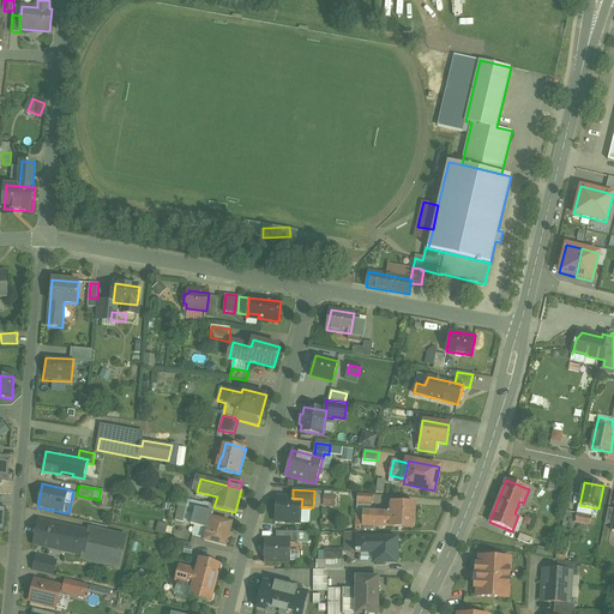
[(321,506),(332,506),(332,494),(321,494),(321,506)]
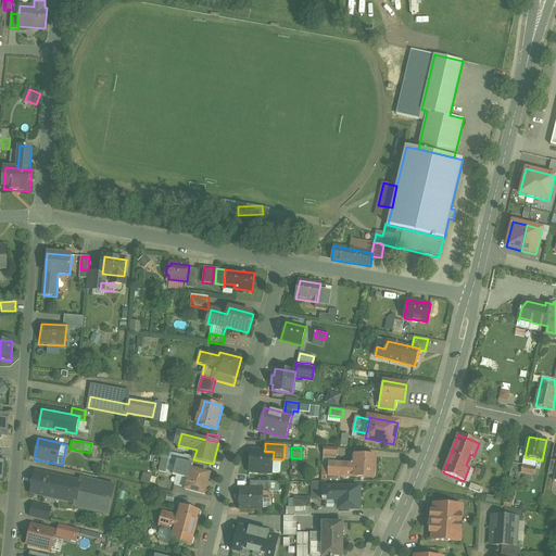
[(265,452),(251,451),(250,471),(257,472),(258,474),(263,475),(265,472),(273,474),(273,459),(274,452),(265,452)]
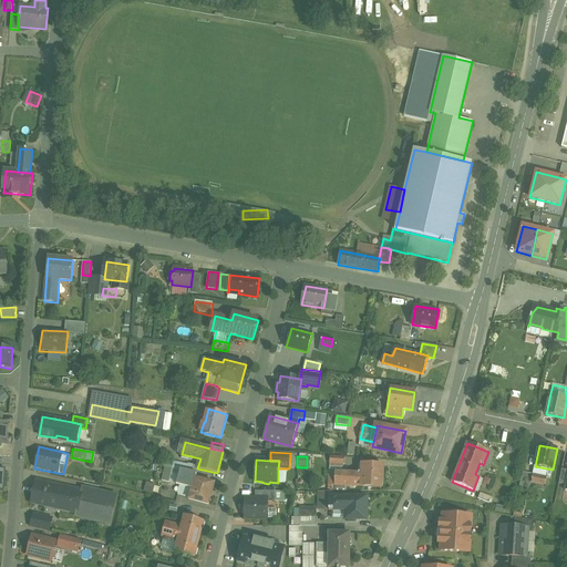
[(188,465),(174,462),(173,468),(181,470),(194,473),(195,465),(188,464),(188,465)]
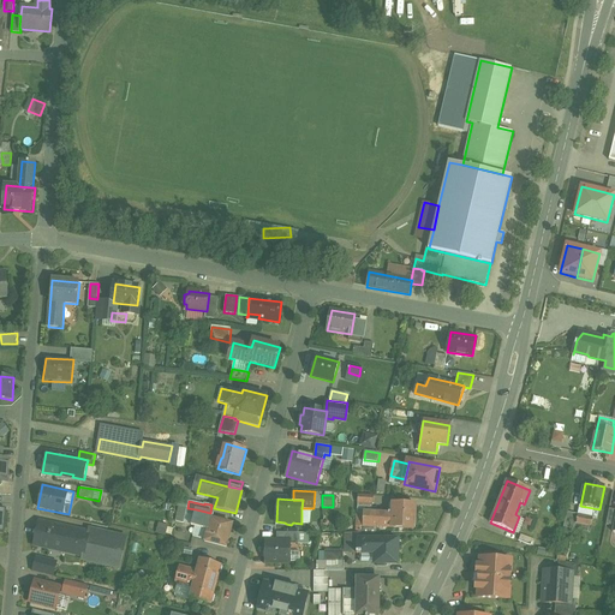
[(416,503),(393,503),(393,515),(392,529),(415,530),(416,503)]
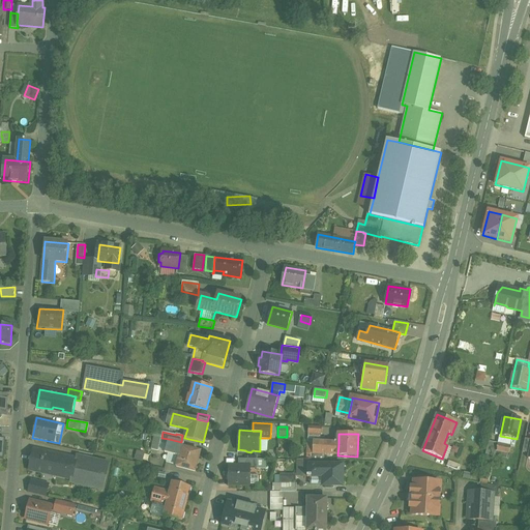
[(162,438),(154,436),(152,449),(158,450),(162,438)]
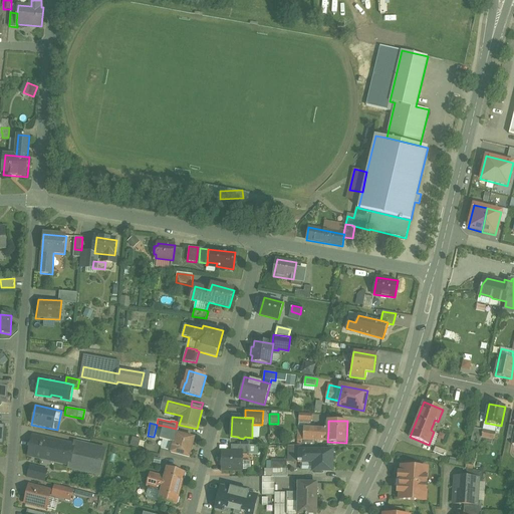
[(176,429),(164,426),(161,439),(175,443),(172,453),(190,457),(194,439),(178,434),(179,429),(176,429)]
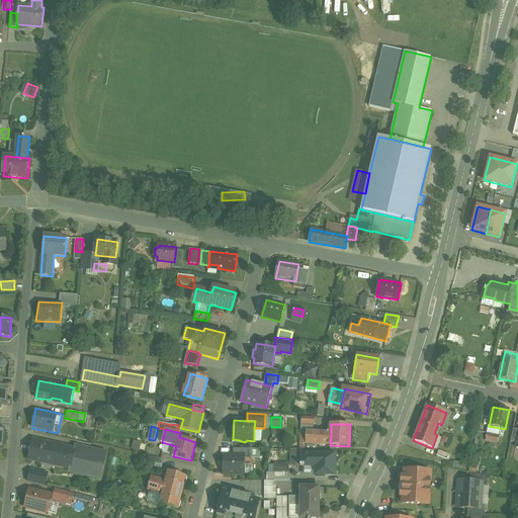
[(487,434),(478,432),(476,444),(485,446),(486,442),(487,434)]
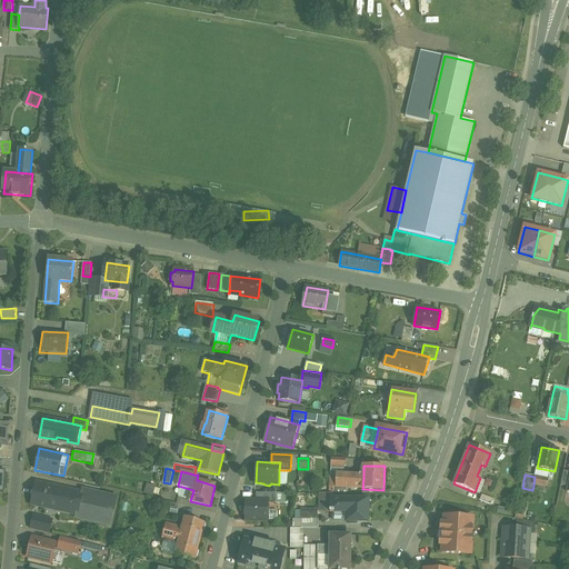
[(363,477),(343,476),(342,488),(362,489),(363,477)]
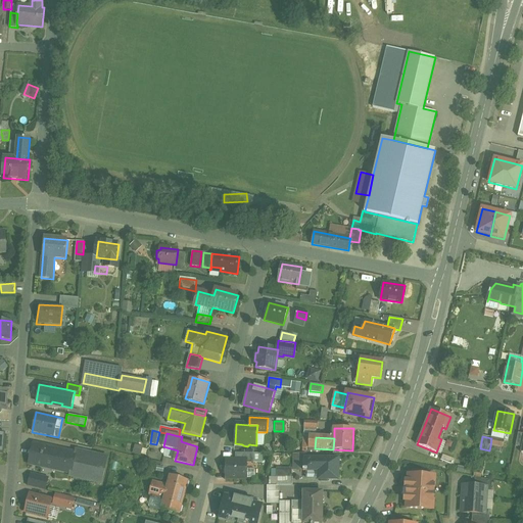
[(505,440),(491,438),(490,446),(503,448),(505,440)]
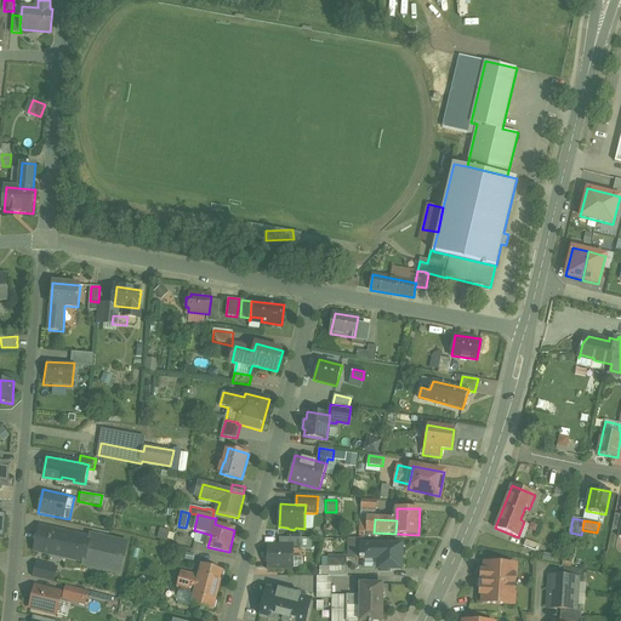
[(90,537),(39,527),(34,551),(85,562),(90,537)]
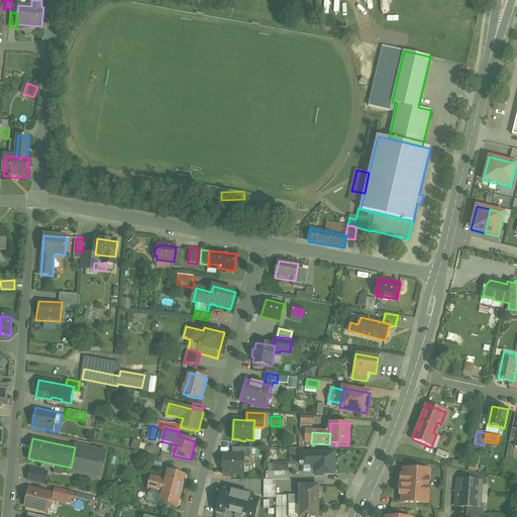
[(106,452),(76,445),(75,447),(71,468),(70,471),(100,478),(106,452)]
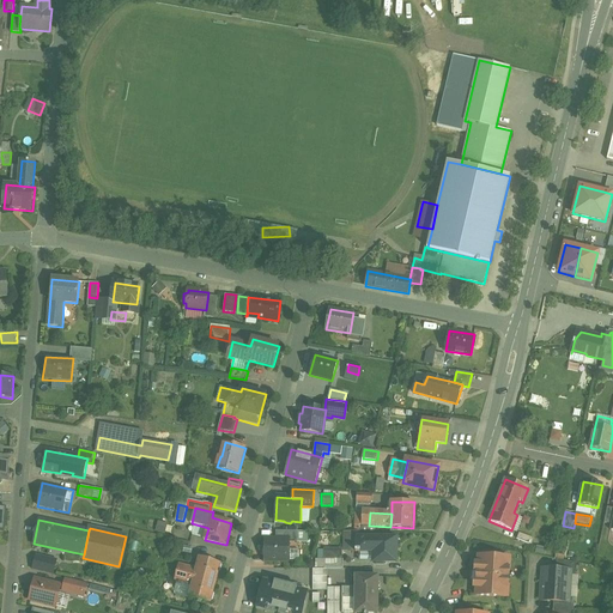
[(298,532),(277,532),(275,540),(289,540),(289,542),(297,542),(298,532)]
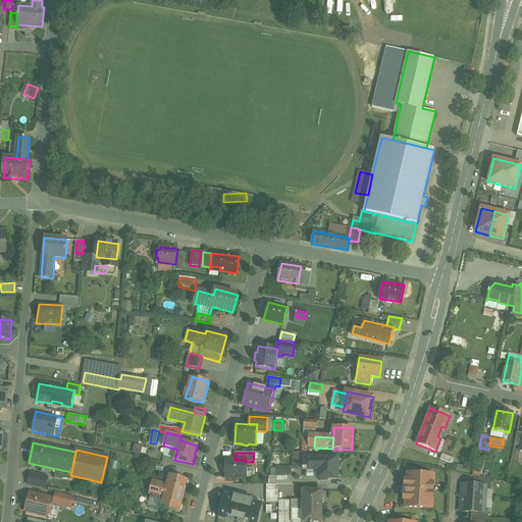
[(311,453),(295,453),(294,469),(304,469),(304,458),(311,458),(311,453)]
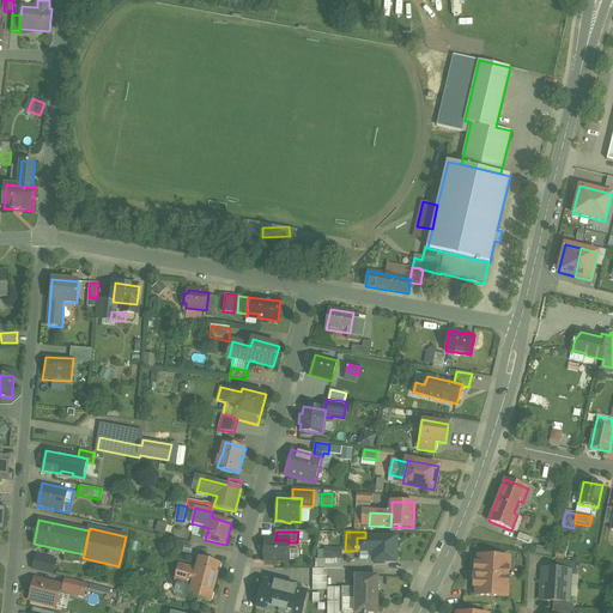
[(365,538),(357,538),(357,551),(375,551),(375,538),(365,538)]
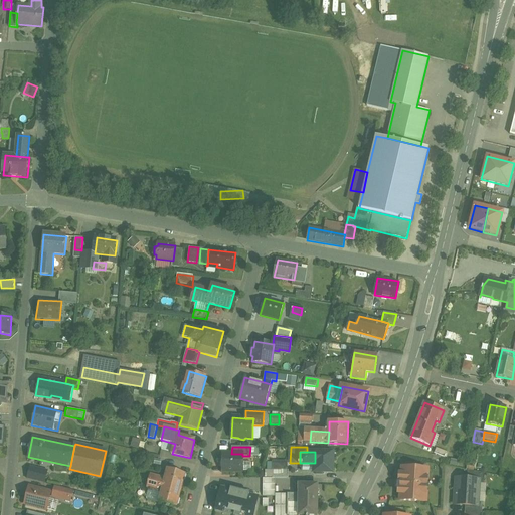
[(333,452),(315,452),(315,463),(314,472),(333,473),(333,452)]
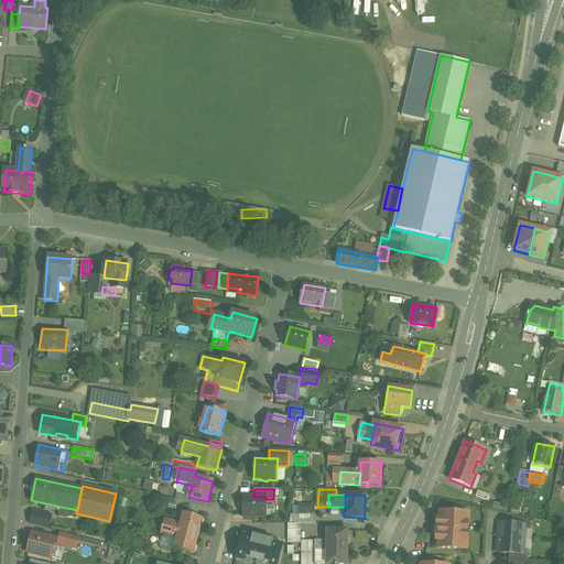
[(253,497),(245,496),(243,516),(266,517),(266,499),(266,497),(253,497)]
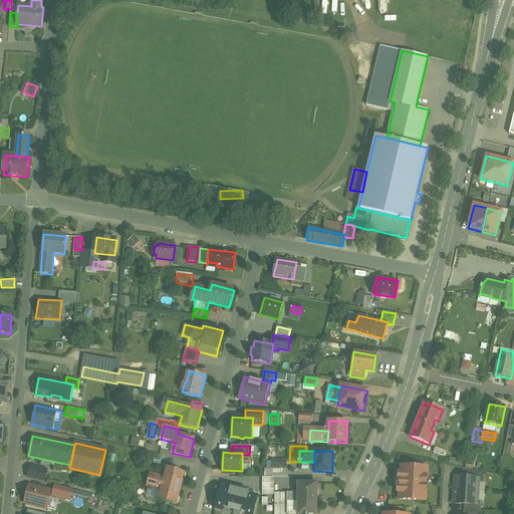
[(288,464),(276,464),(276,470),(272,470),(272,477),(288,477),(288,464)]
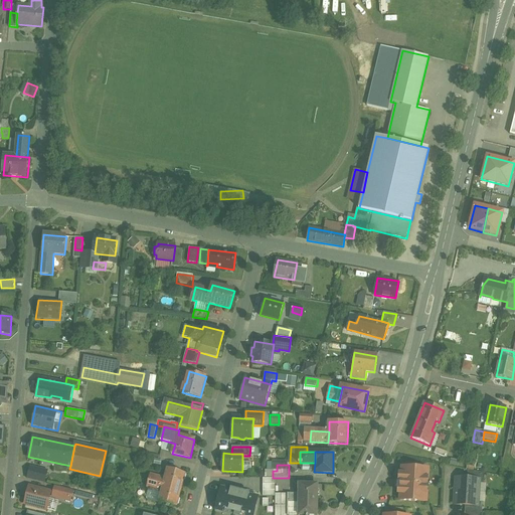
[(48,471),(30,466),(27,479),(45,483),(48,471)]
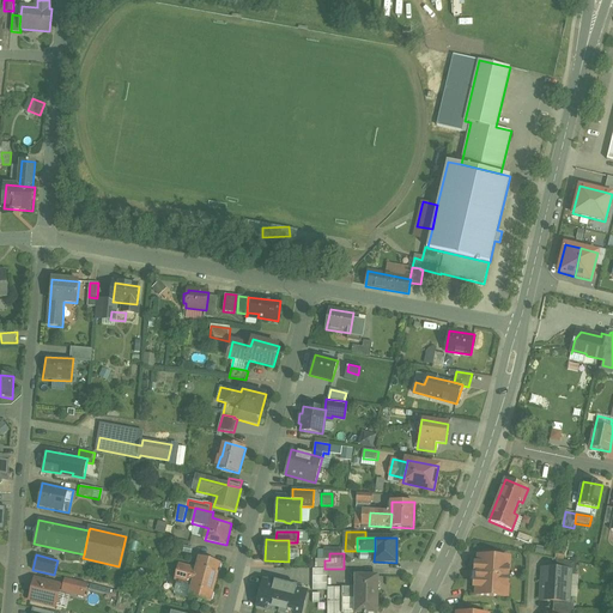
[(510,558),(479,556),(478,564),(477,564),(475,565),(475,570),(477,571),(478,571),(478,581),(477,581),(474,582),(474,587),(475,588),(477,588),(477,595),(508,598),(509,586),(508,586),(509,570),(510,570),(510,558)]
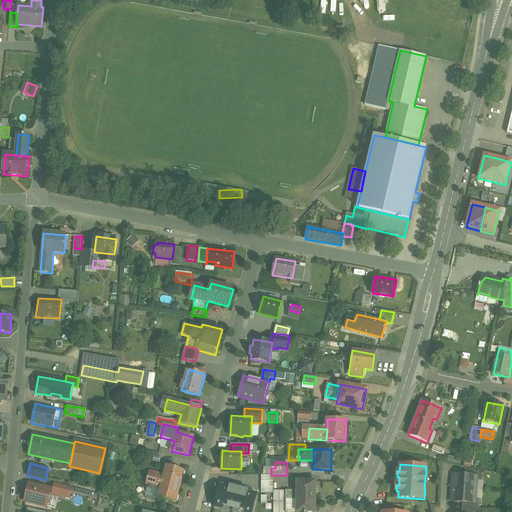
[(185,471),(167,466),(164,478),(161,486),(158,499),(177,503),(177,502),(179,501),(180,497),(179,495),(183,478),(185,477),(186,473),(185,472),(185,471)]
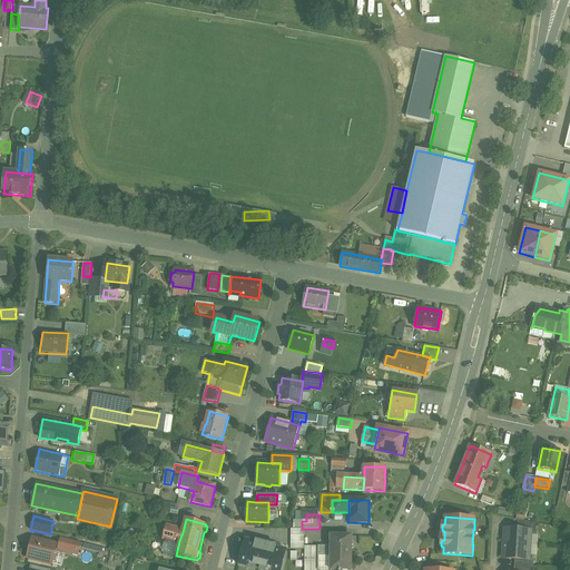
[(537,523),(518,520),(518,530),(531,530),(530,536),(536,536),(537,523)]
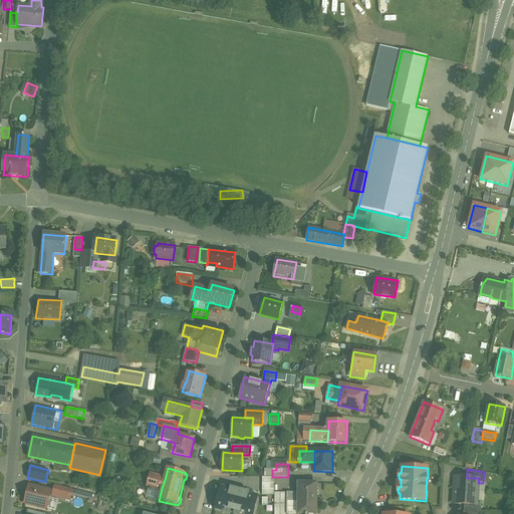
[(161,476),(151,473),(148,487),(158,490),(159,487),(162,488),(165,480),(161,479),(161,476)]
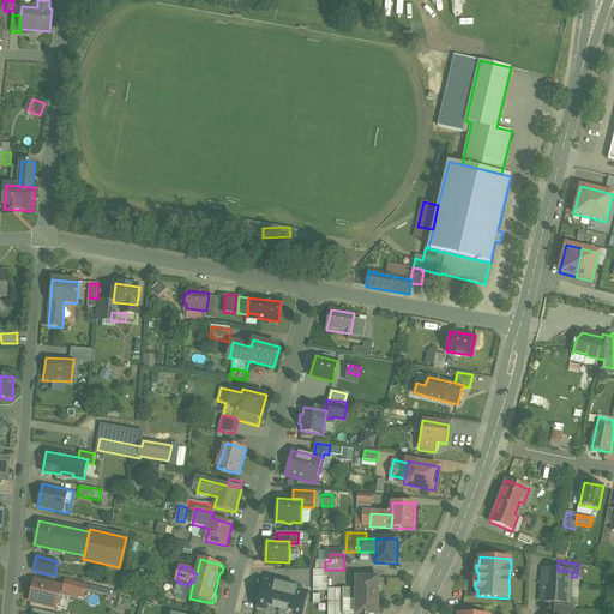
[(558,571),(545,570),(543,585),(571,588),(571,577),(572,571),(558,571)]
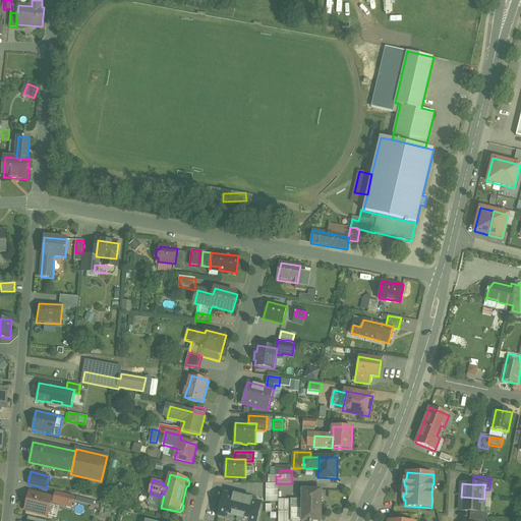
[(266,484),(266,503),(278,503),(278,484),(266,484)]
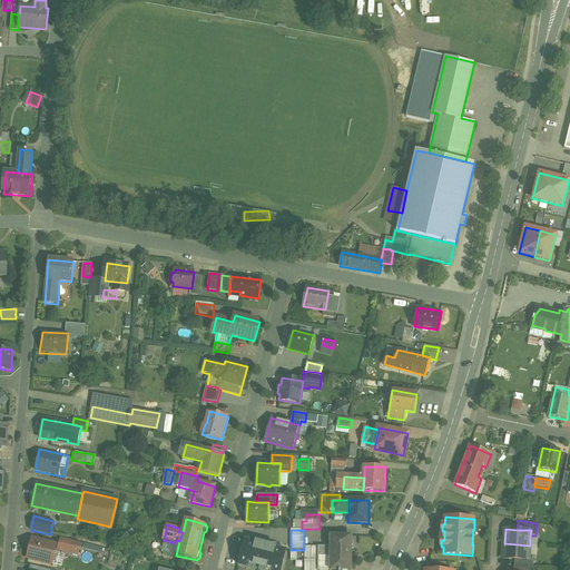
[(352,536),(331,536),(331,547),(320,547),(320,569),(331,569),(330,569),(351,569),(352,559),(351,559),(351,549),(353,549),(353,543),(351,543),(351,537),(352,537),(352,536)]
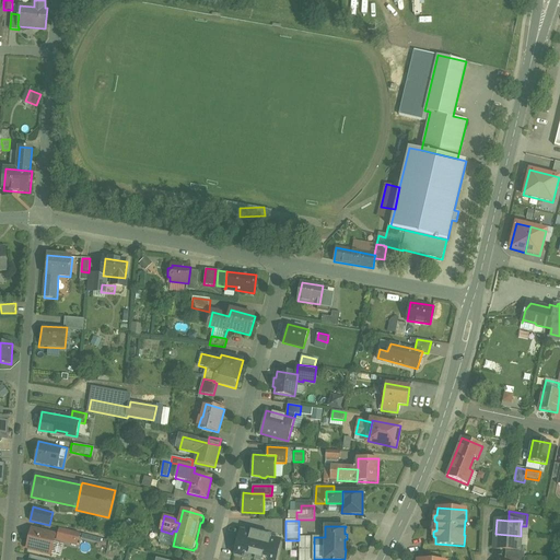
[(80,533),(60,528),(58,540),(77,545),(80,533)]
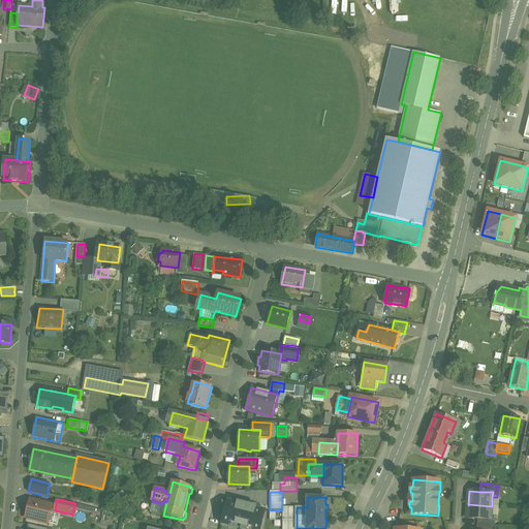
[(53,505),(31,500),(26,518),(49,523),(53,505)]
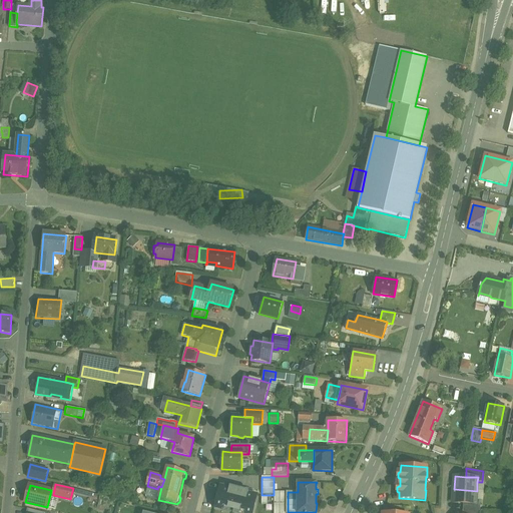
[(219,486),(213,508),(221,510),(222,506),(244,512),(252,512),(258,495),(219,486)]
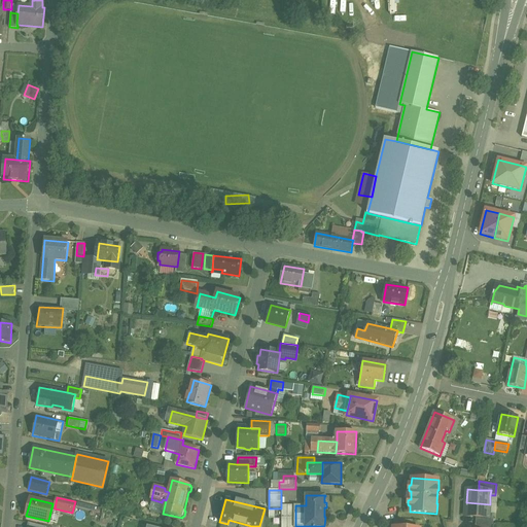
[(490,504),(466,502),(465,517),(477,517),(489,518),(489,514),(490,504)]
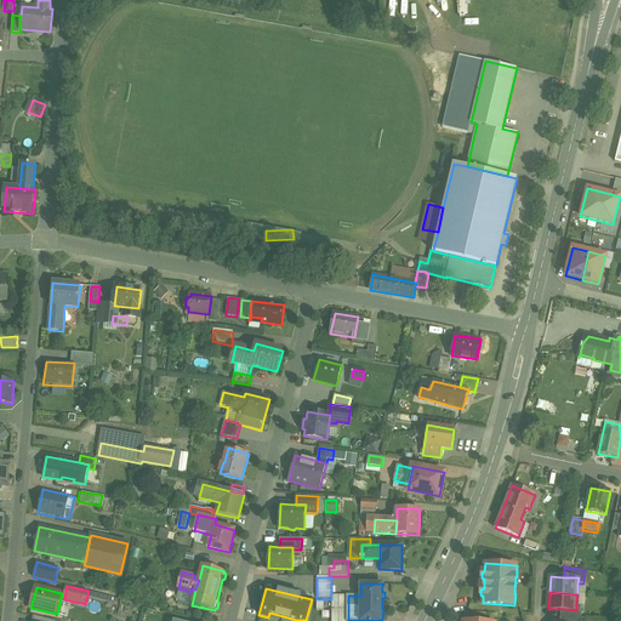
[(582,605),(576,605),(576,610),(562,609),(560,617),(582,619),(582,605)]
